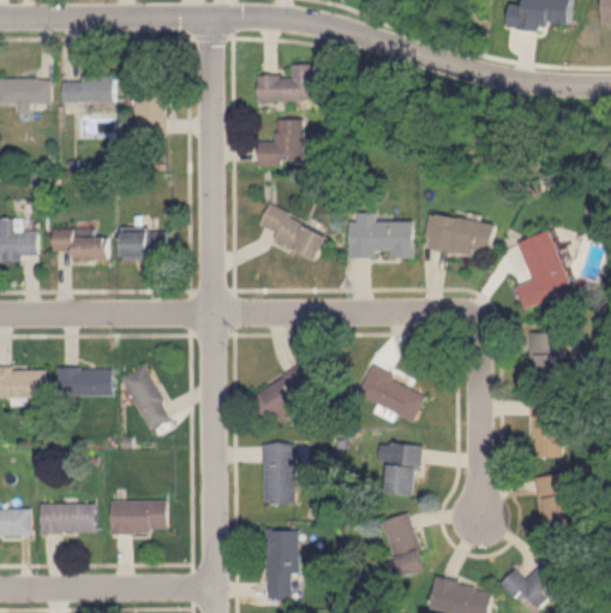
[(316,101),(316,65),(292,65),(292,76),(257,76),(257,102),(316,101)]
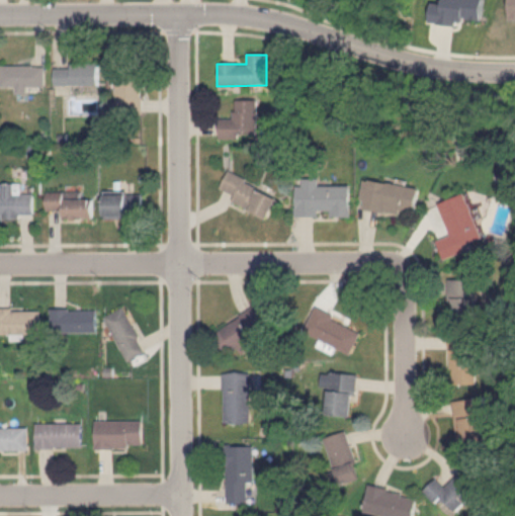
[(97,86),(97,64),(69,64),(69,68),(53,68),(53,85),(97,86)]
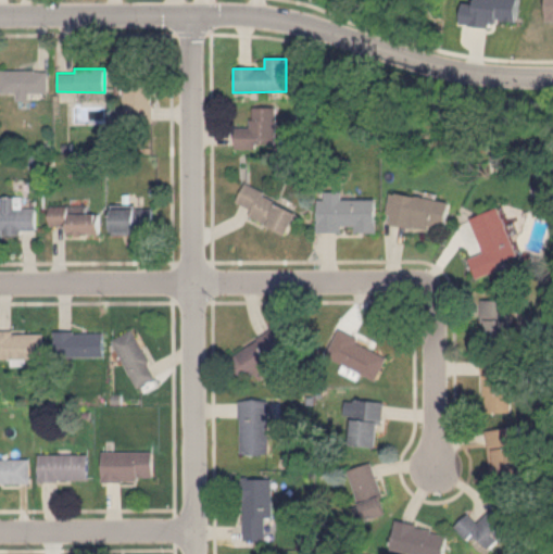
[(47,98),(47,71),(0,71),(0,98),(47,98)]
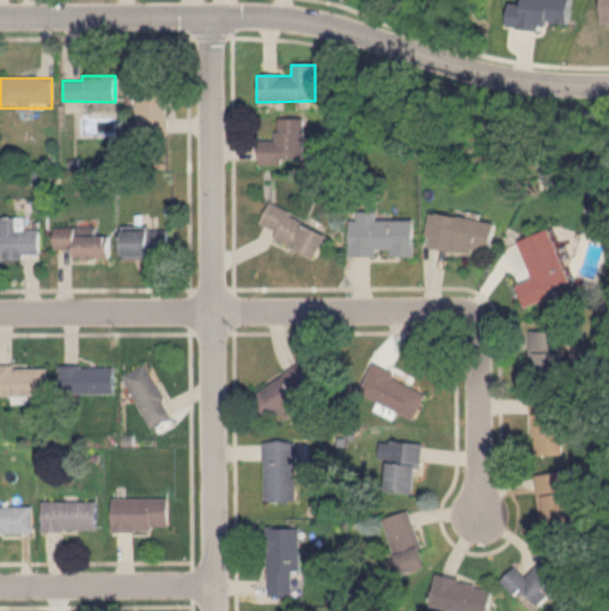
[(134,88),(134,132),(165,132),(165,88),(134,88)]
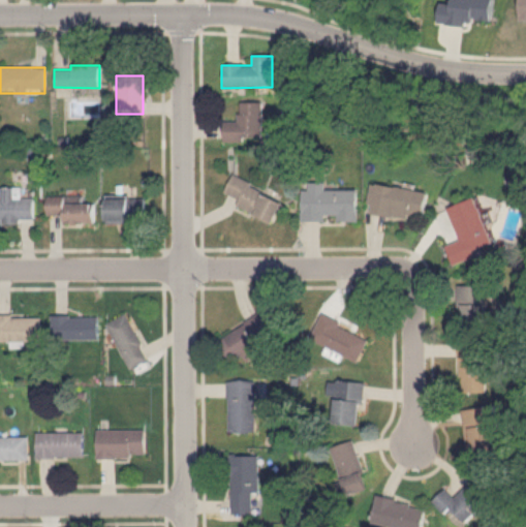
[(222,143),(260,143),(260,103),(238,103),(238,123),(222,123),(222,143)]
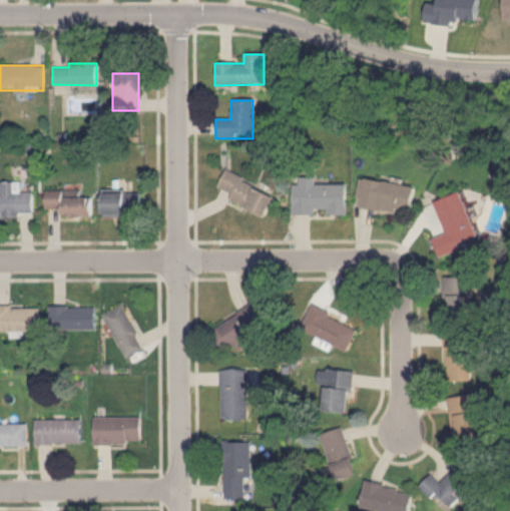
[(228,201),(264,218),(274,194),(223,171),(215,188),(231,195),(228,201)]
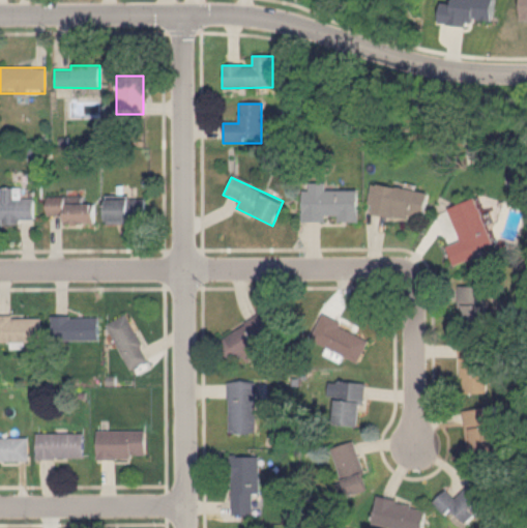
[(324,192),(324,183),(303,183),(303,223),(357,223),(357,192),(324,192)]
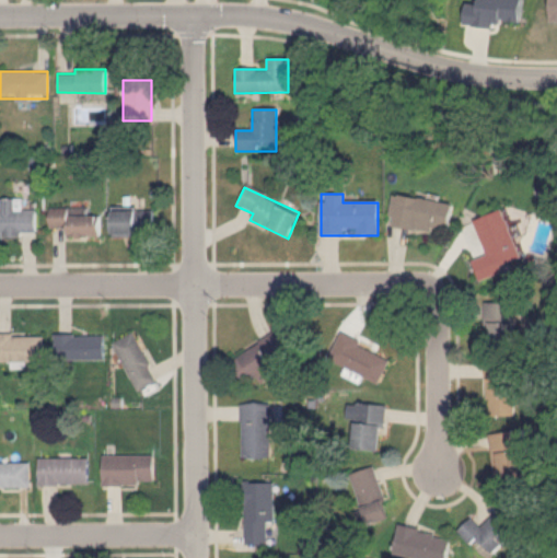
[(451,204),(391,195),(386,225),(445,235),(451,204)]
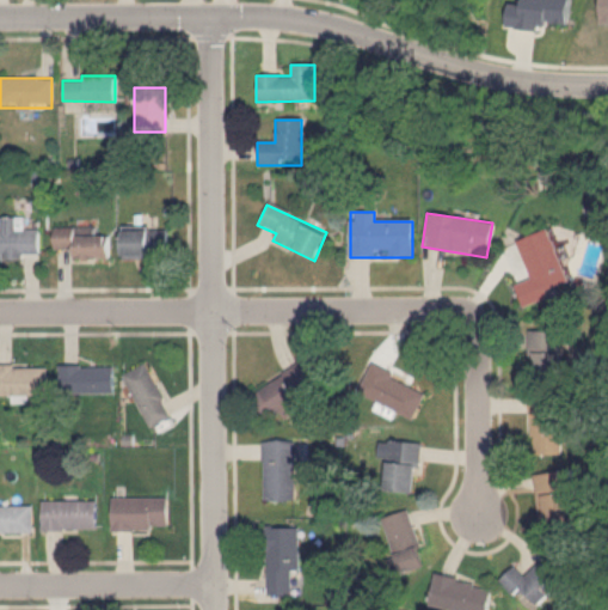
[(22,219),(0,218),(0,258),(37,260),(37,232),(22,231),(22,219)]
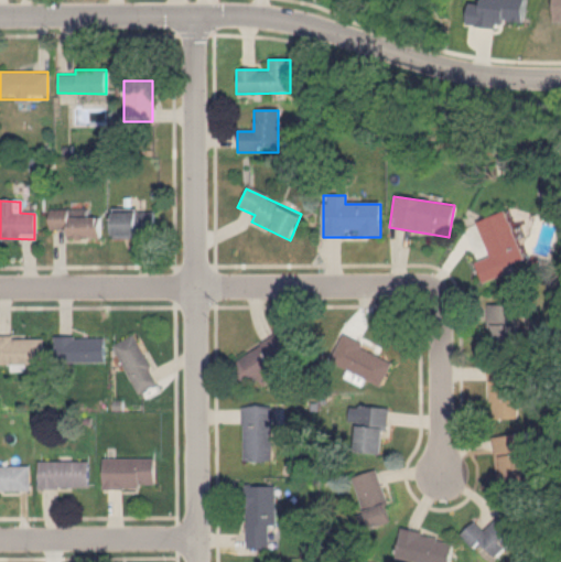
[(154,239),(154,211),(111,212),(111,239),(154,239)]
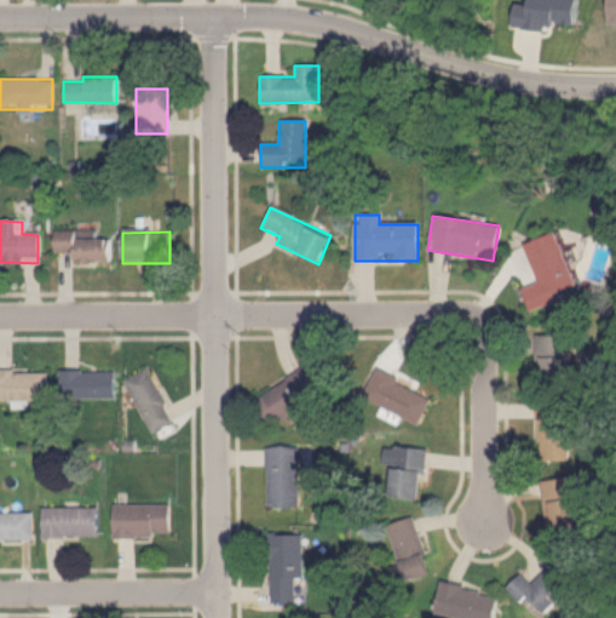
[(528,310),(576,295),(556,233),(523,245),(535,282),(520,287),(528,310)]
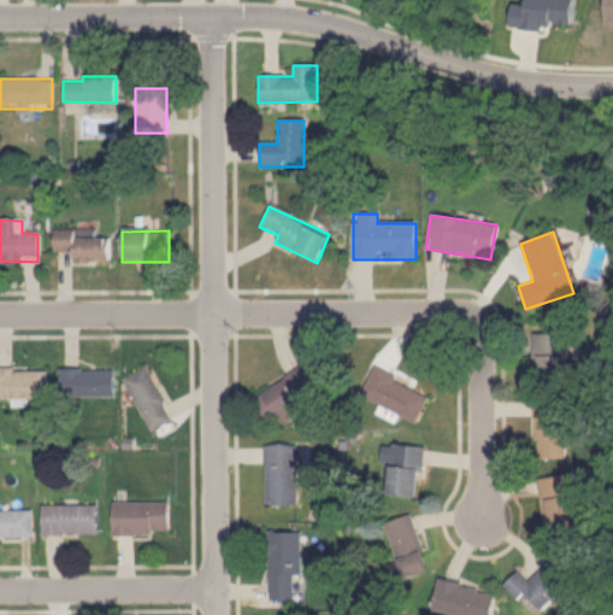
[(72,263),(107,263),(107,233),(53,233),(53,252),(72,252),(72,263)]
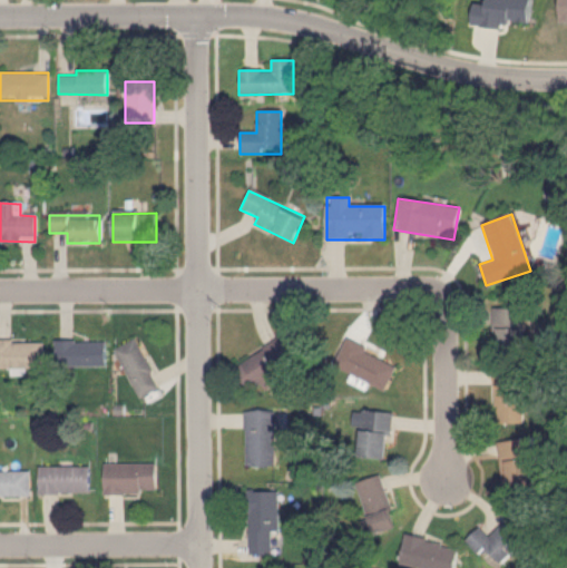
[(492,309),(492,356),(524,356),(525,309),(492,309)]
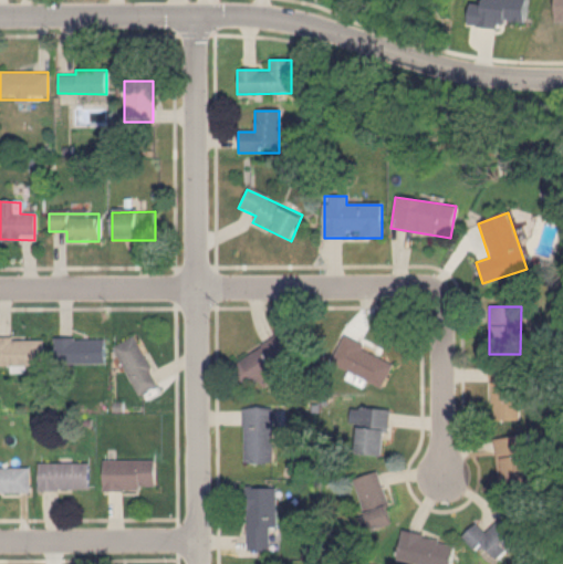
[(110,346),(133,333),(149,365),(147,366),(157,386),(136,397),(110,346)]
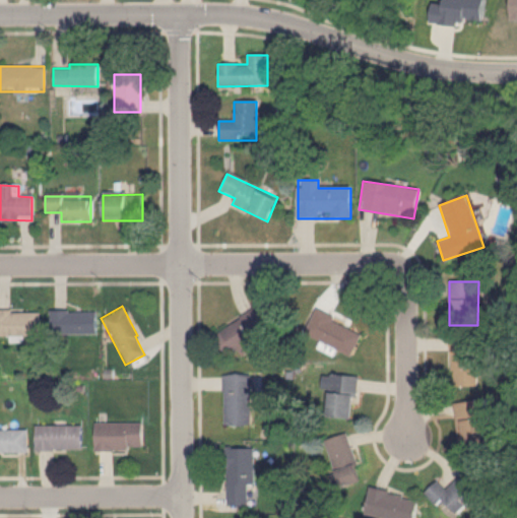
[(313,306),(332,316),(330,320),(360,335),(348,355),(300,330),(313,306)]
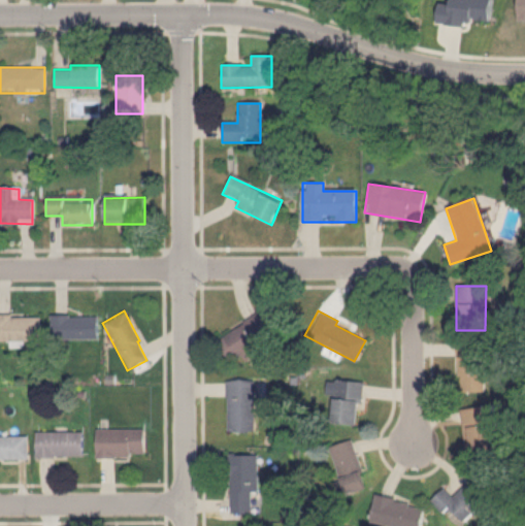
[(0,313),(10,313),(10,317),(38,317),(39,338),(0,338),(0,313)]
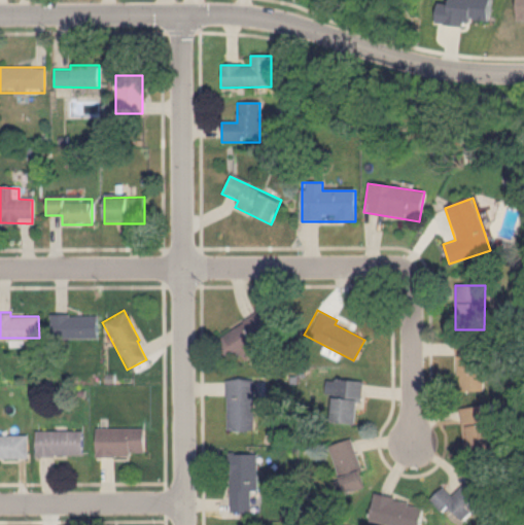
[(229,362),(271,337),(257,314),(215,340),(229,362)]
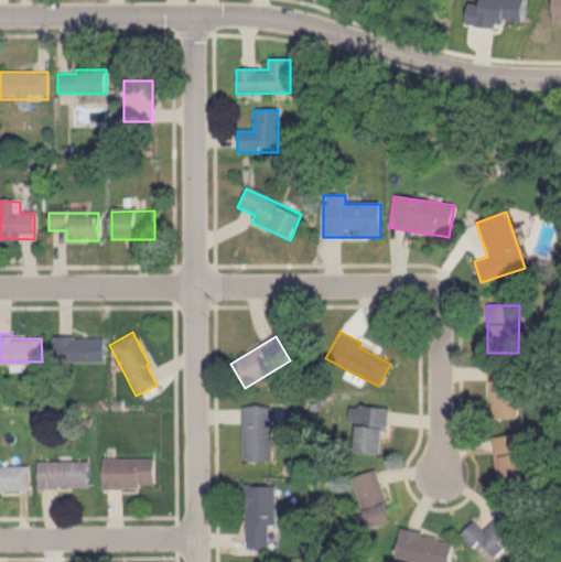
[(103,365),(103,338),(54,338),(54,365),(103,365)]
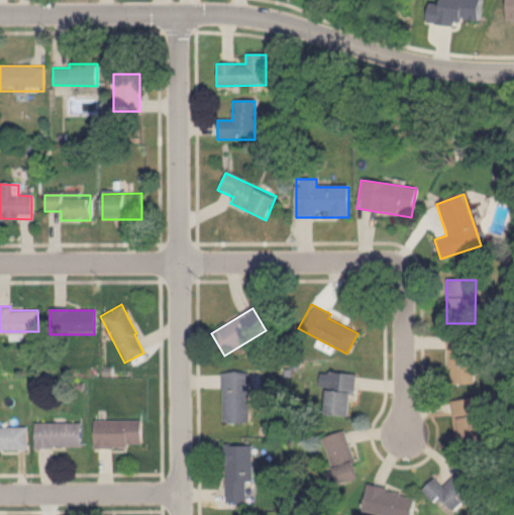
[(448,335),(448,389),(474,389),(474,335),(448,335)]
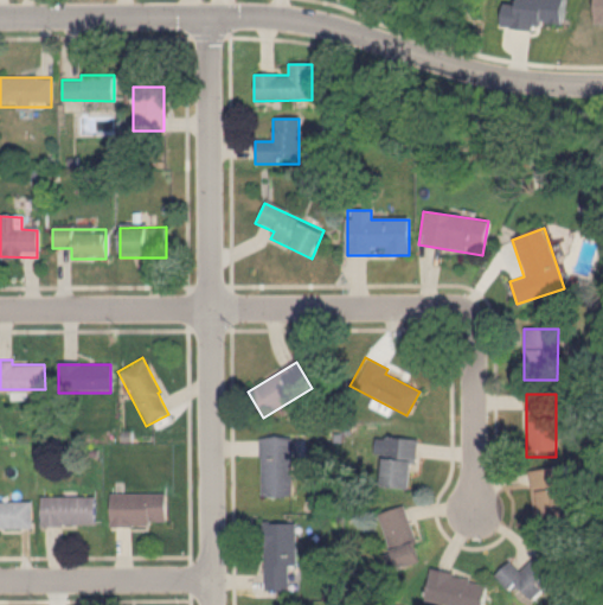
[(258,437),(290,437),(290,495),(258,494),(258,437)]
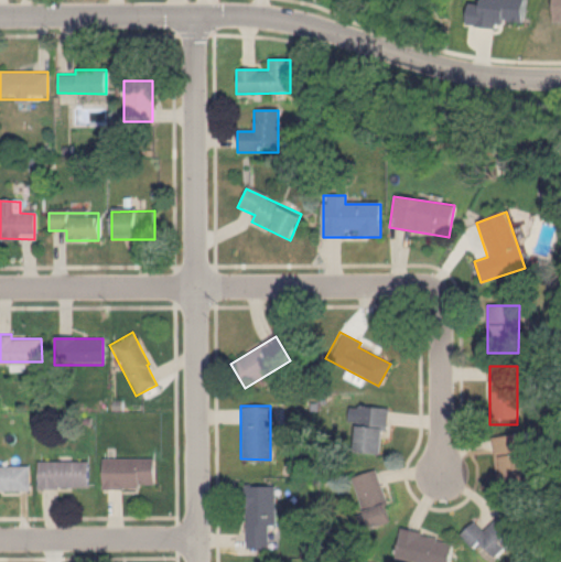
[(355,452),(383,455),(387,410),(349,406),(348,422),(357,423),(355,452)]
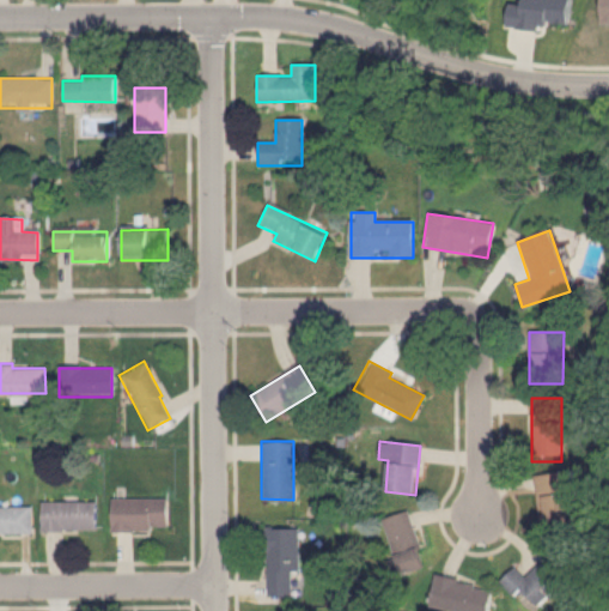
[(573,525),(571,497),(578,496),(576,472),(534,476),(539,528),(573,525)]
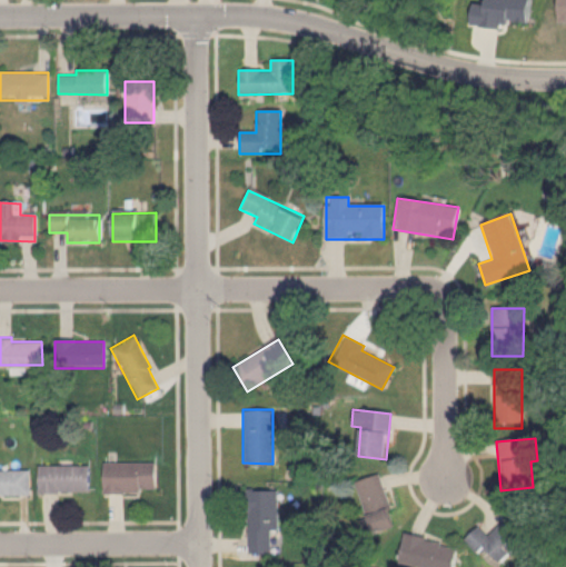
[(102,461),(154,461),(154,490),(102,490),(102,461)]
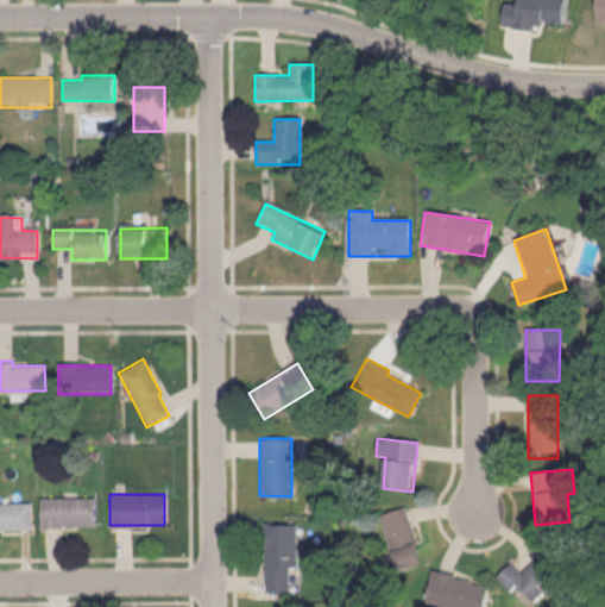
[(38,496),(94,498),(94,526),(37,525),(38,496)]
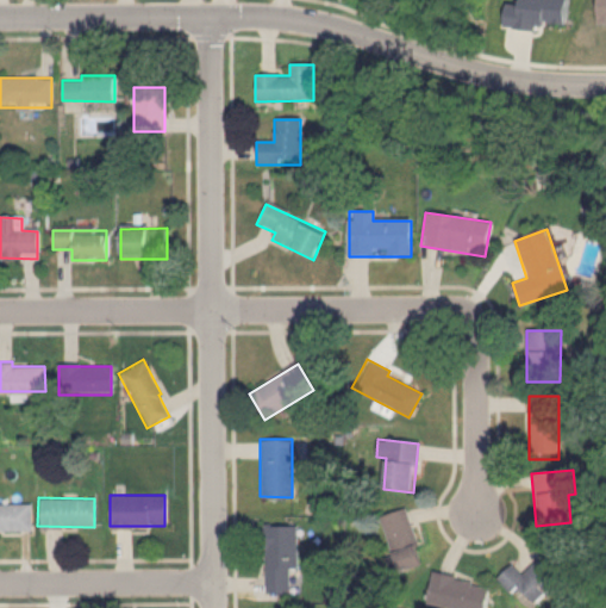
[(0,503),(30,503),(30,529),(0,529),(0,503)]
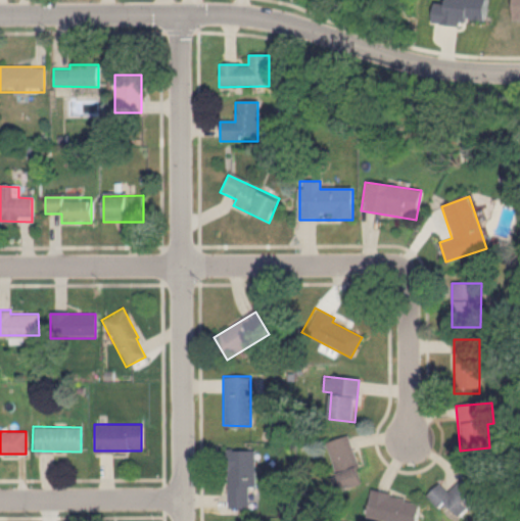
[(362,485),(347,437),(325,444),(339,491),(362,485)]
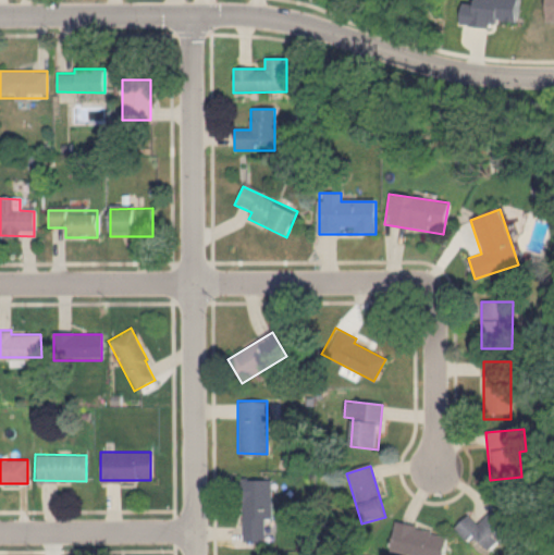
[(270,481),(241,481),(241,542),(270,542),(270,481)]
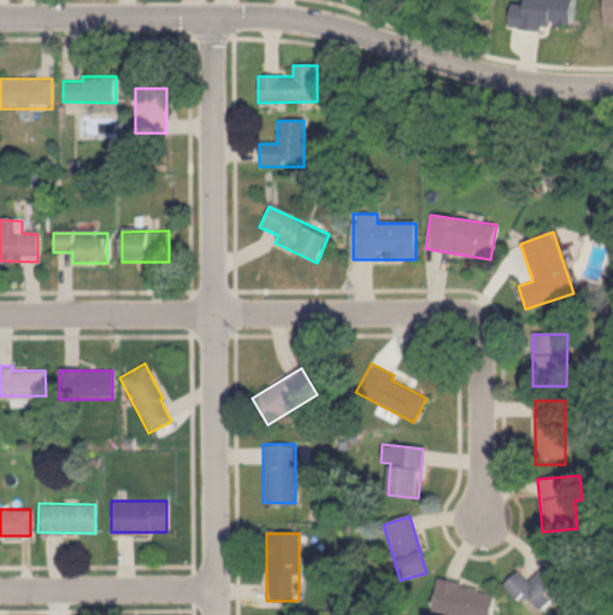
[(577,575),(556,556),(529,584),(518,572),(502,587),(518,602),(524,596),(540,611),(577,575)]
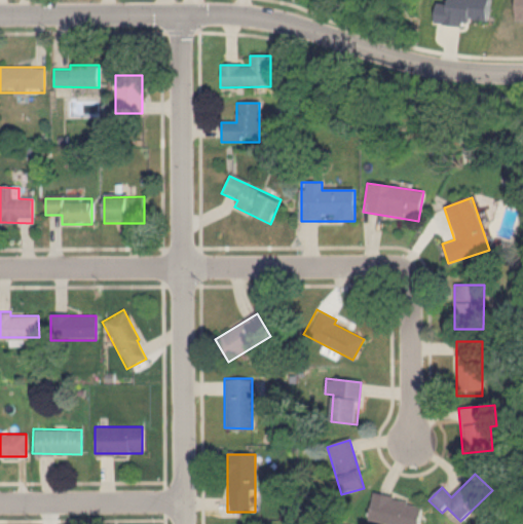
[(369,522),(378,523),(418,523),(421,502),(372,496),(369,522)]
